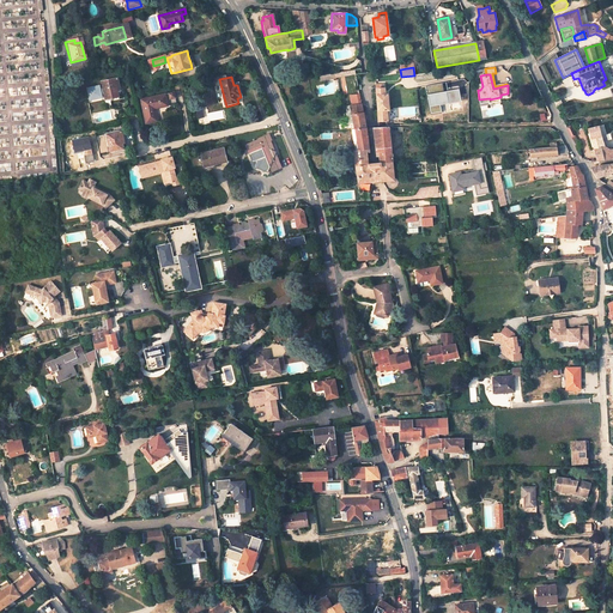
[(119,85),(117,78),(101,82),(102,87),(98,89),(98,85),(86,87),(89,98),(101,96),(99,92),(103,91),(105,99),(107,99),(117,97),(115,85),(119,85)]
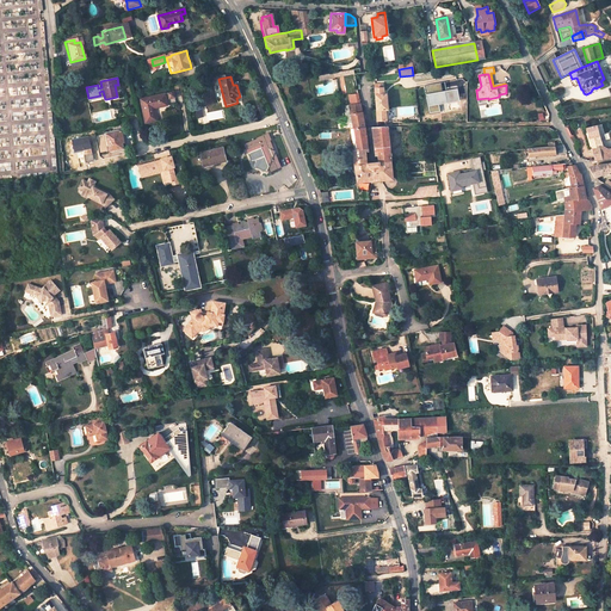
[(387,110),(386,94),(383,94),(383,88),(375,88),(376,121),(384,121),(386,121),(386,110),(387,110)]
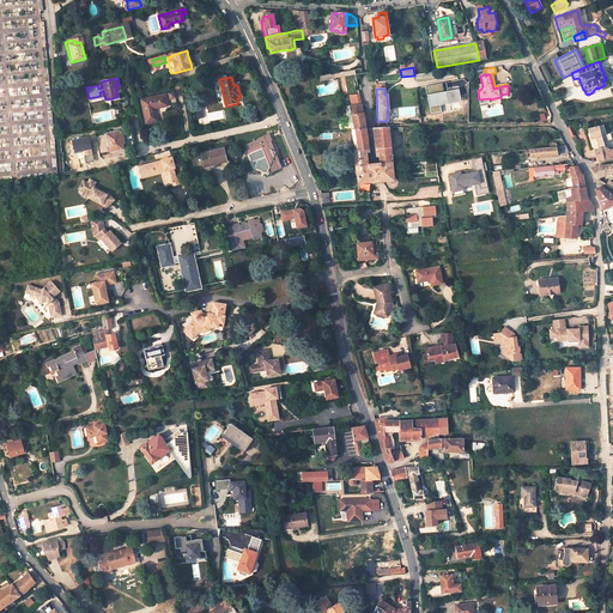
[(174,92),(165,93),(168,105),(176,103),(174,92)]
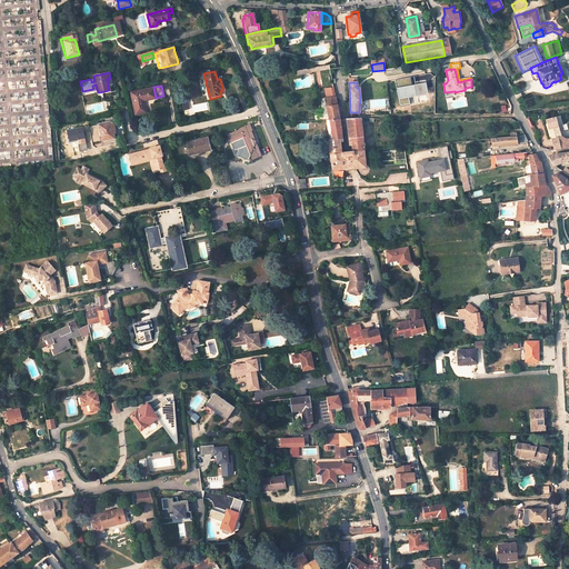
[(153,87),(130,92),(136,115),(146,112),(143,98),(146,98),(146,99),(156,98),(153,87)]
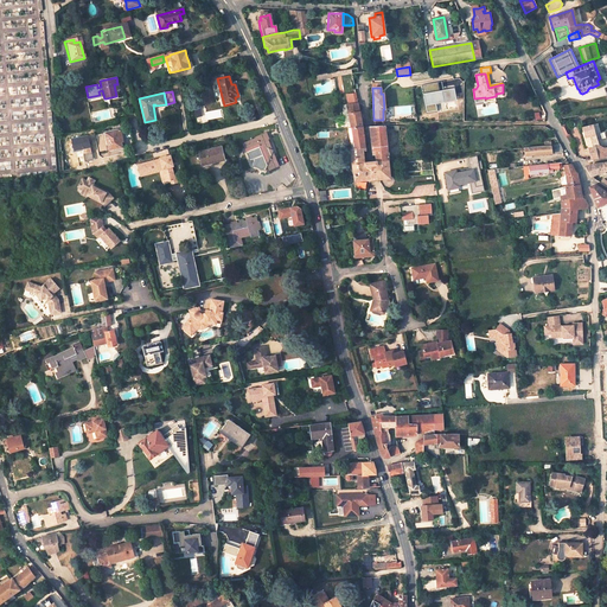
[(346,103),(351,127),(362,127),(357,100),(347,101),(347,103),(346,103)]
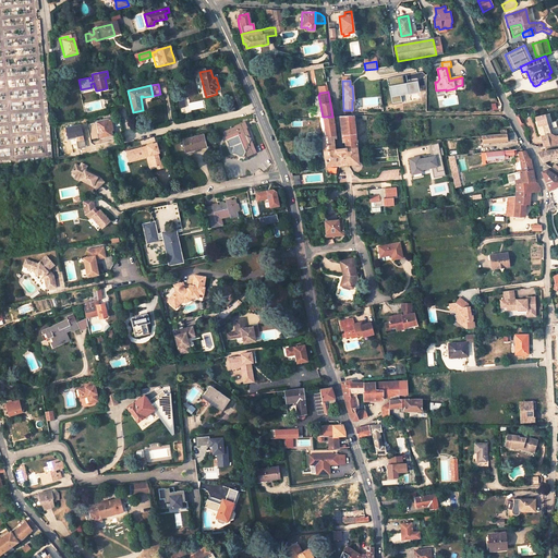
[(341,137),(343,137),(344,148),(356,148),(352,116),(351,116),(339,117),(341,137)]
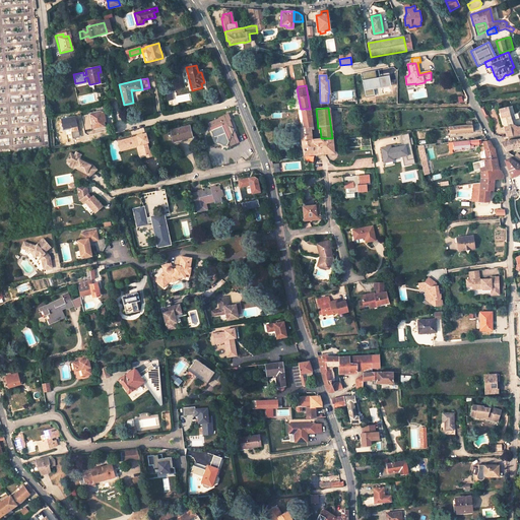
[(499,110),(506,137),(519,135),(519,126),(517,127),(512,125),(508,108),(499,110)]
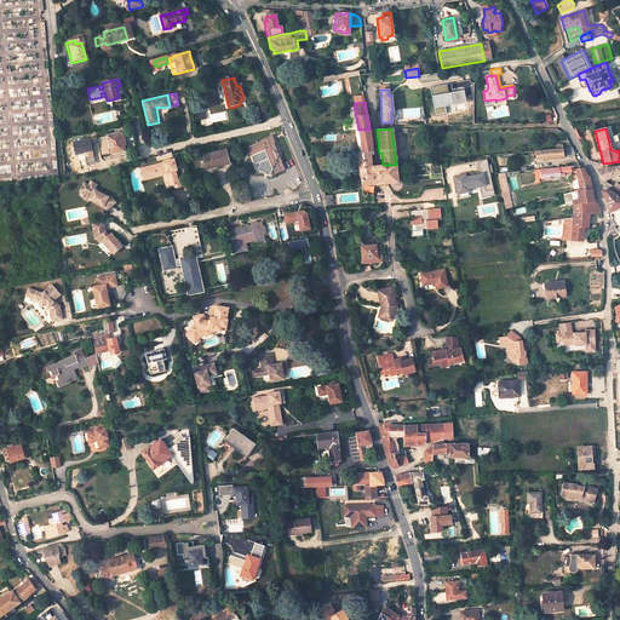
[(372,150),(369,130),(359,130),(362,151),(372,150)]
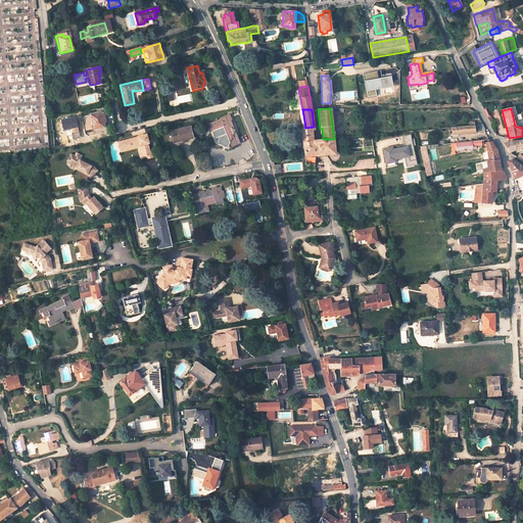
[(104,111),(91,114),(94,129),(105,126),(104,123),(103,117),(105,116),(104,111)]
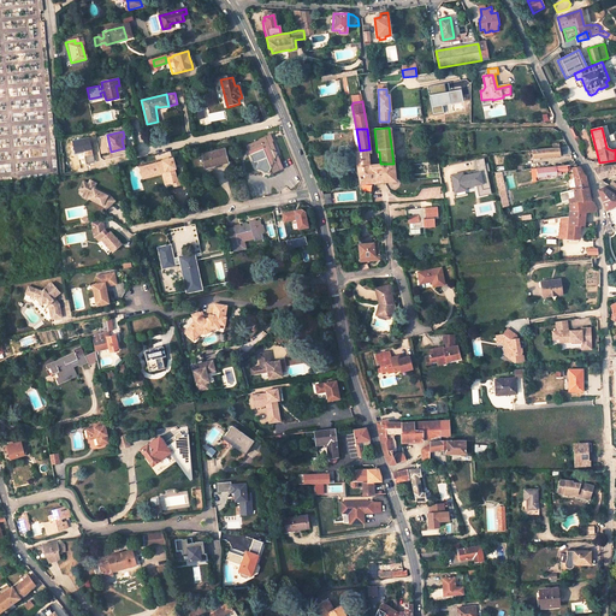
[(572,132),(574,138),(578,147),(582,146),(578,137),(575,131),(572,132)]
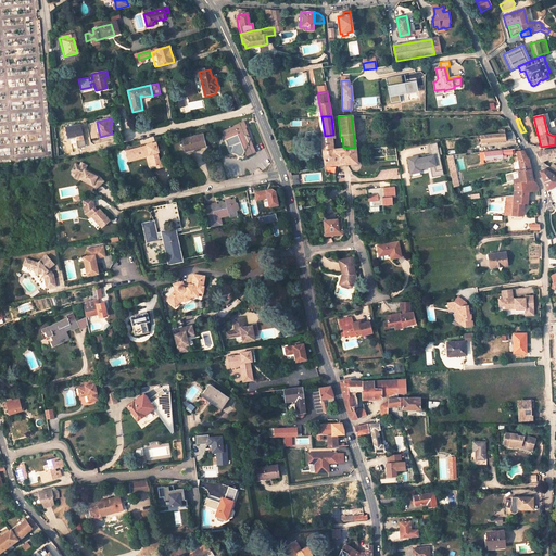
[(235,126),(223,131),(225,139),(238,134),(245,154),(254,151),(242,123),(235,126)]
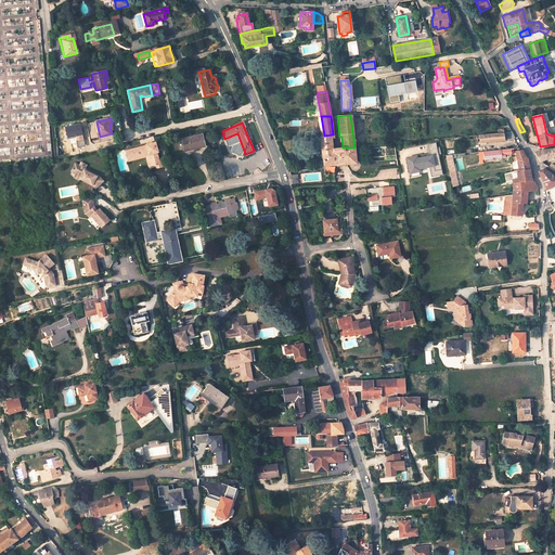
[(504,133),(504,141),(515,140),(512,131),(504,133)]
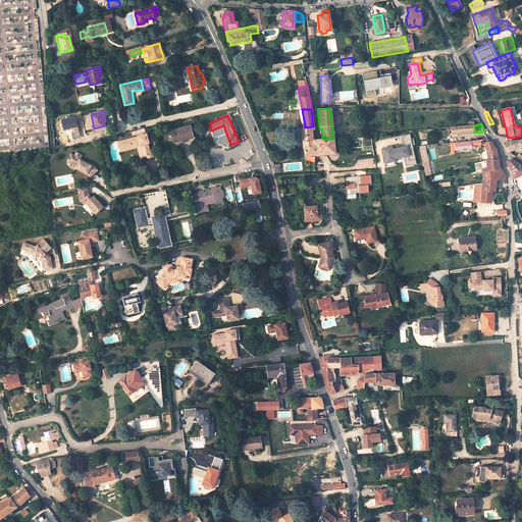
[(469,125),(451,127),(451,135),(474,133),(474,125),(469,125)]
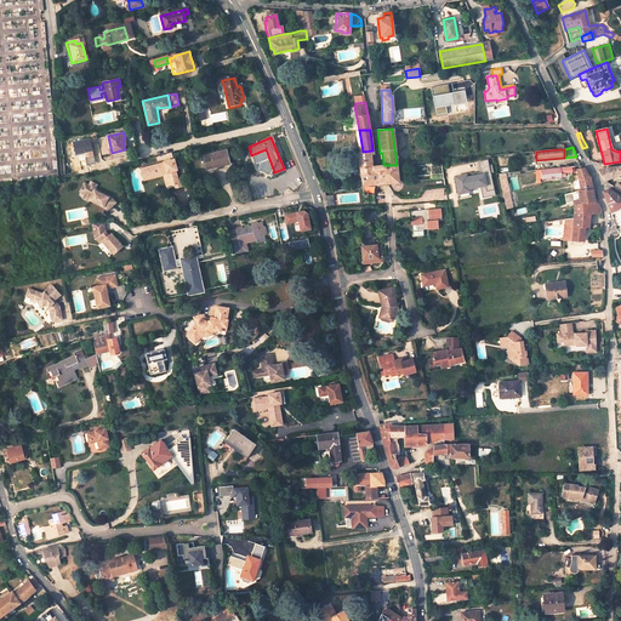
[(226,151),(204,157),(208,170),(229,164),(226,151)]
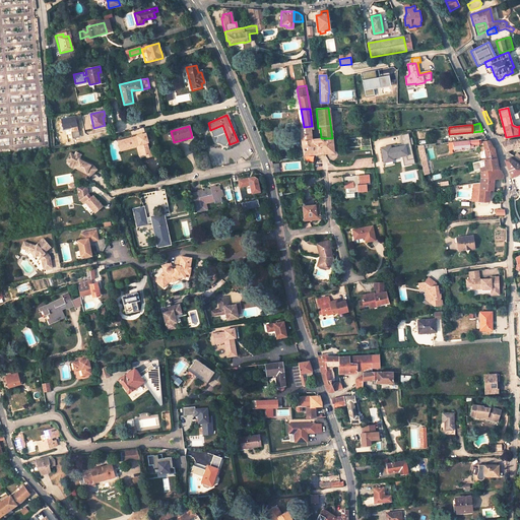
[(299,127),(303,155),(333,152),(331,138),(321,138),(312,139),(311,129),(313,129),(312,126),(304,127),(299,127)]
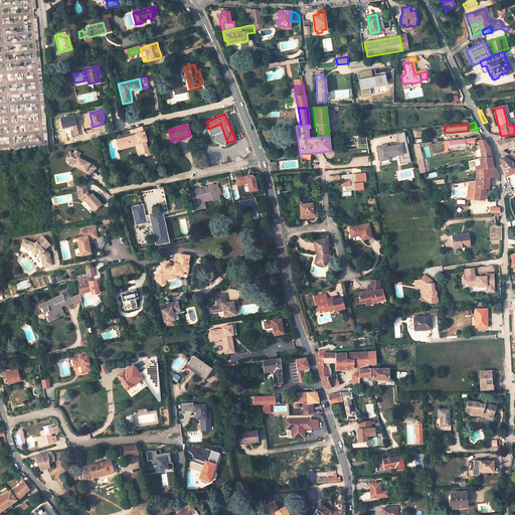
[(385,145),(377,147),(380,160),(388,158),(387,156),(397,154),(398,159),(403,158),(404,163),(410,162),(406,144),(405,141),(408,141),(407,136),(405,137),(404,132),(396,134),(398,143),(398,145),(395,146),(386,148),(385,145)]
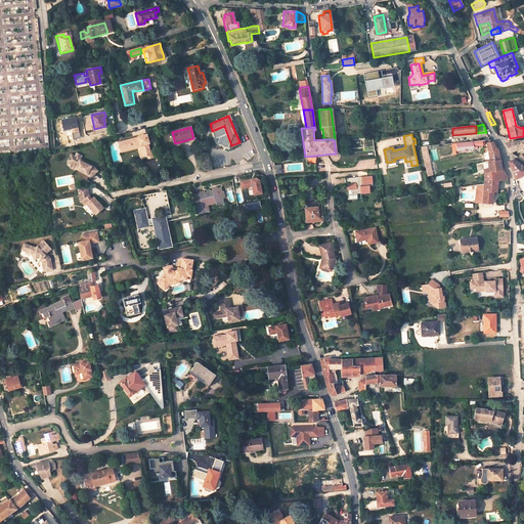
[(149,144),(146,136),(146,135),(137,137),(138,138),(136,138),(119,143),(121,151),(138,147),(141,161),(153,158),(151,155),(150,155),(147,144),(149,144)]
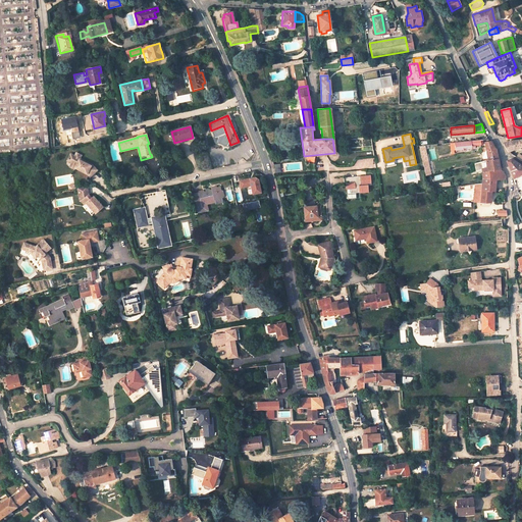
[(479,145),(482,144),(481,139),(479,140),(469,141),(453,142),(453,145),(450,145),(451,153),(454,152),(453,150),(463,149),(463,150),(466,150),(466,148),(474,148),(474,145),(479,145)]
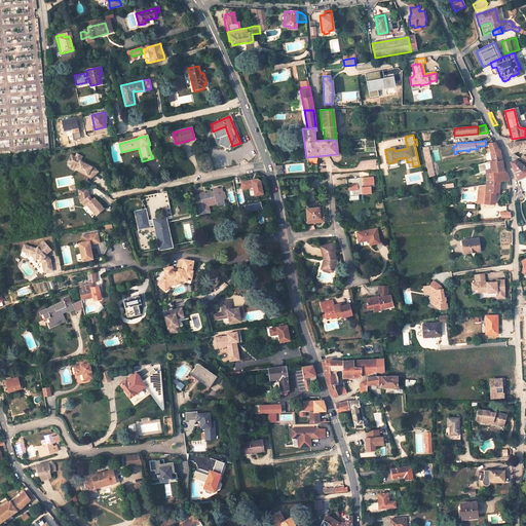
[(525,140),(513,142),(506,145),(510,152),(522,148),(525,147),(525,140)]
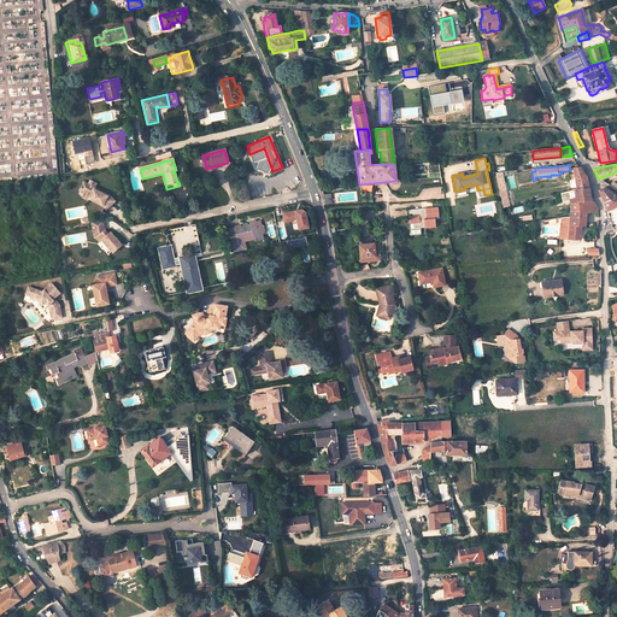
[(575,177),(577,189),(588,187),(586,175),(583,175),(580,166),(579,166),(573,168),(574,174),(575,177)]
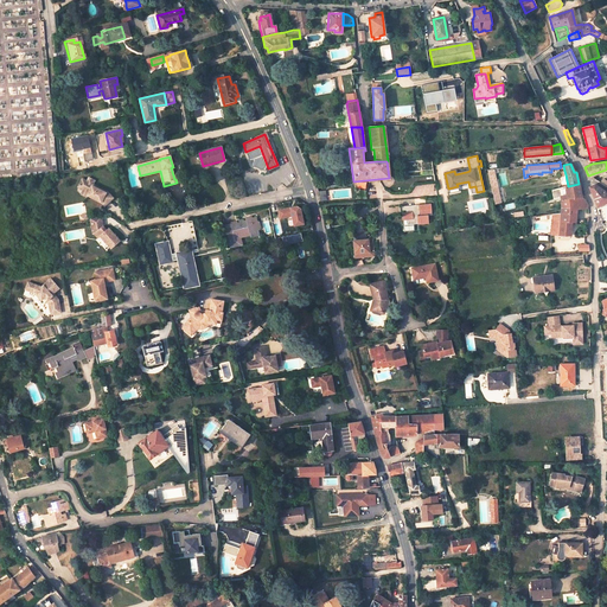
[(89,191),(88,195),(101,202),(104,205),(113,197),(107,190),(98,186),(97,187),(93,185),(95,180),(89,177),(88,180),(83,178),(78,186),(83,189),(89,191)]
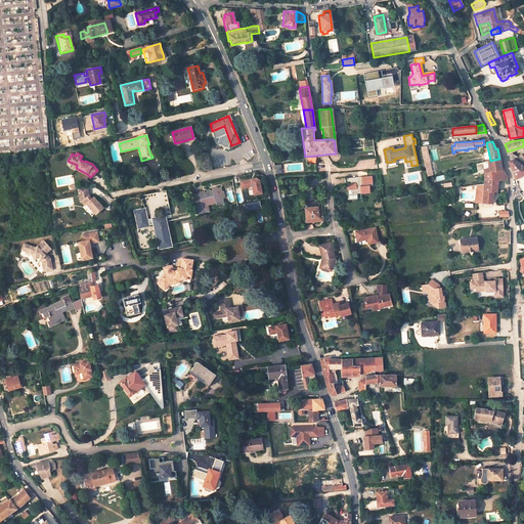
[(484,175),(501,171),(499,159),(490,161),(488,162),(479,164),(480,171),(484,170),(484,175)]
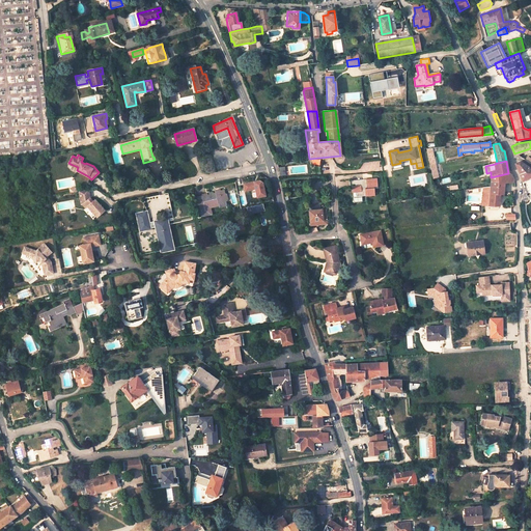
[(521,182),(530,175),(530,170),(519,162),(514,164),(519,172),(521,182)]
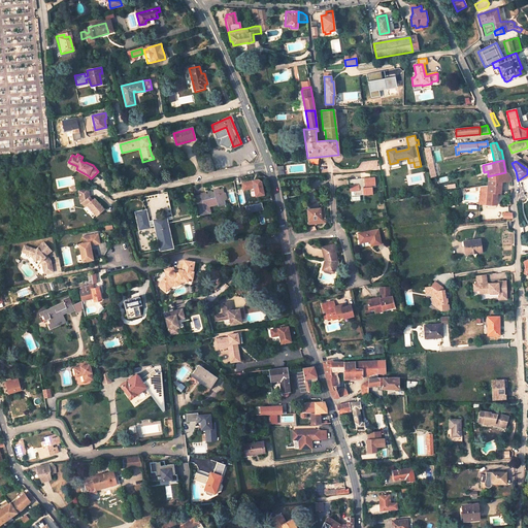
[(499,195),(500,180),(508,179),(508,185),(510,185),(509,178),(508,174),(505,172),(488,176),(489,187),(488,187),(486,204),(486,205),(509,205),(509,203),(509,198),(510,195),(499,195)]
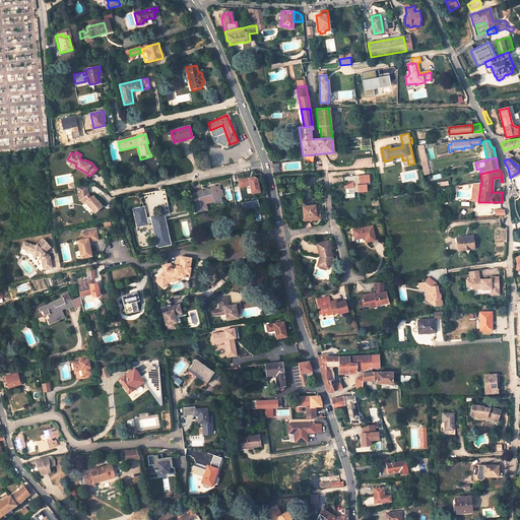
[(254,176),(238,180),(240,188),(250,186),(252,194),(261,192),(258,179),(254,176)]
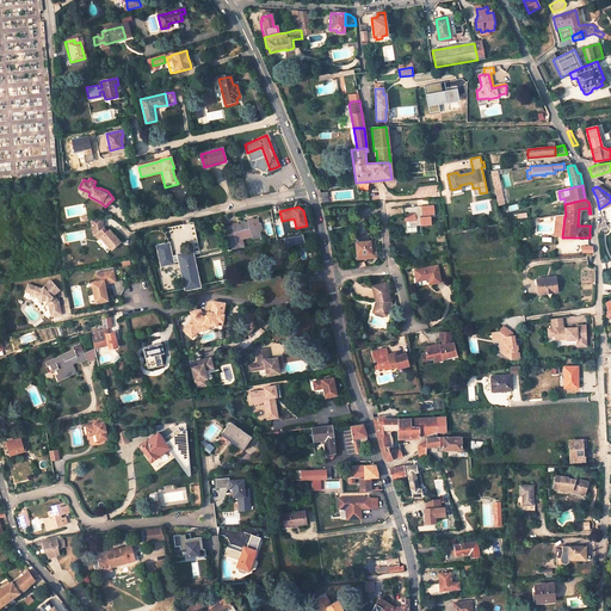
[(418,218),(417,207),(402,209),(403,213),(407,213),(407,214),(402,215),(403,220),(405,222),(408,221),(409,227),(414,226),(414,224),(418,224),(418,227),(430,226),(429,217),(418,218)]
